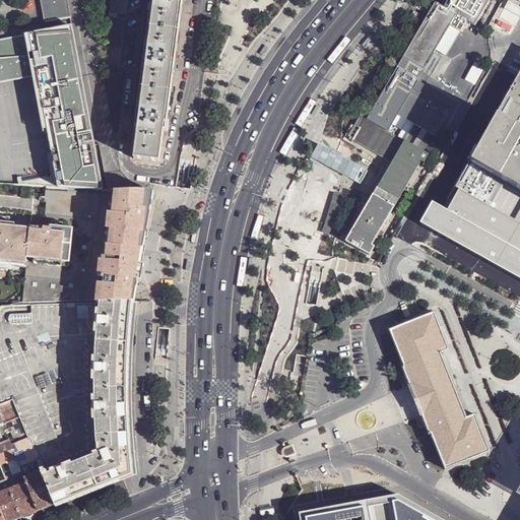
[(40,0),(46,23),(72,18),(68,0),(40,0)]
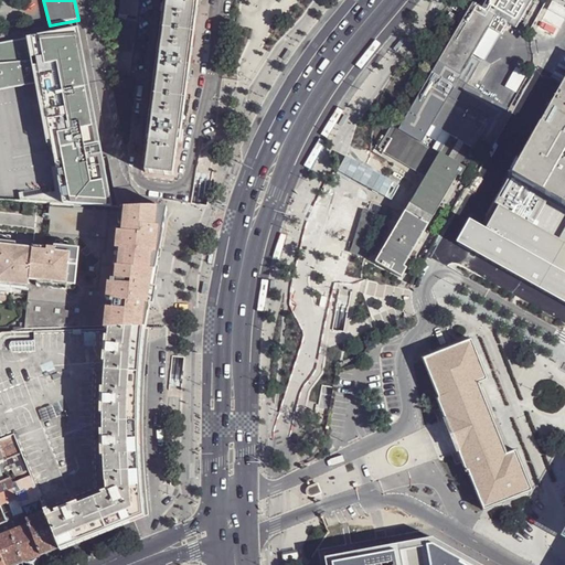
[(121,0),(113,74),(128,76),(138,0),(121,0)]
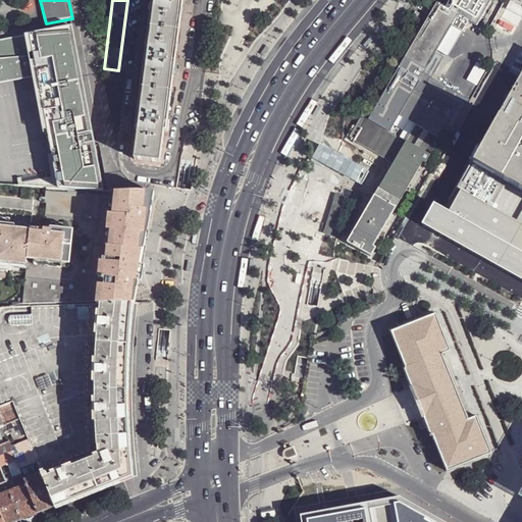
[(154,0),(134,159),(160,162),(164,132),(165,119),(171,71),(173,58),(180,4),(180,0),(154,0)]
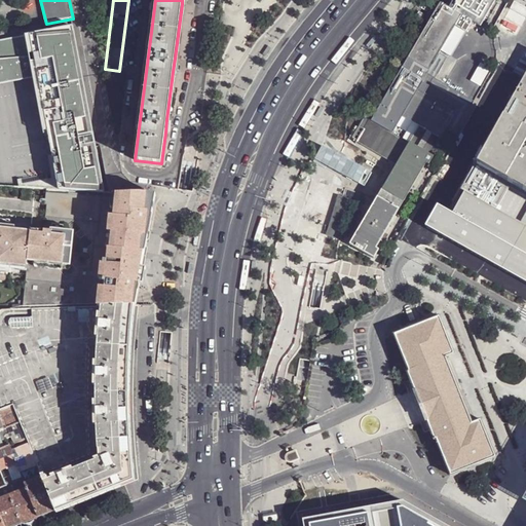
[(450,5),(441,0),(440,0),(370,118),(369,117),(365,124),(355,140),(395,163),(408,142),(390,132),(426,71),(441,47),(455,23),(466,30),(473,19),(450,5)]
